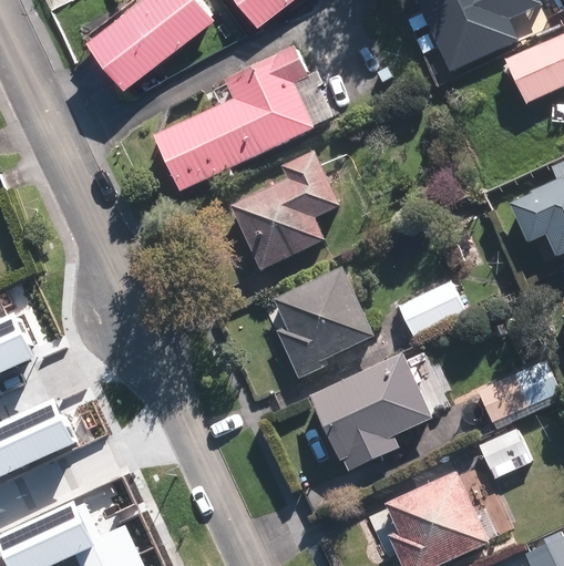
[(130,0),(88,33),(124,81),(212,13),(202,0),(130,0)]
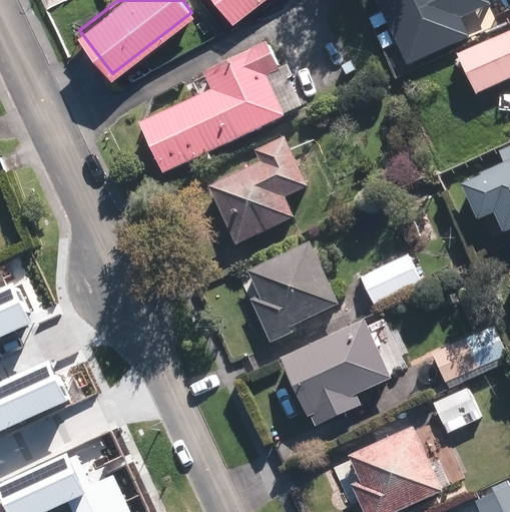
[(217,0),(231,18),(255,0),(217,0)]
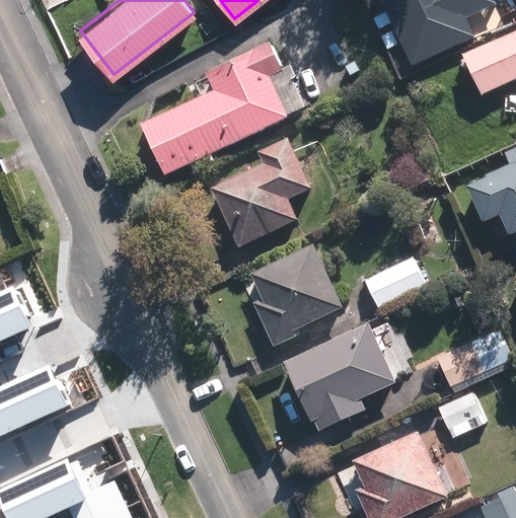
[(515,34),(514,30),(455,57),(473,97),(515,78),(515,34)]
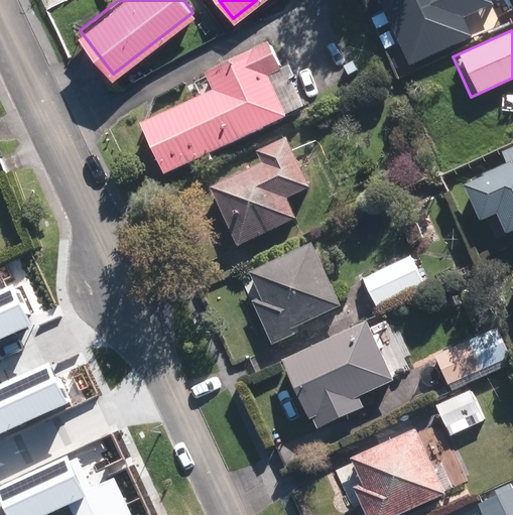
[(165,174),(288,119),(268,77),(282,71),(269,42),(205,73),(213,90),(142,123),(165,174)]
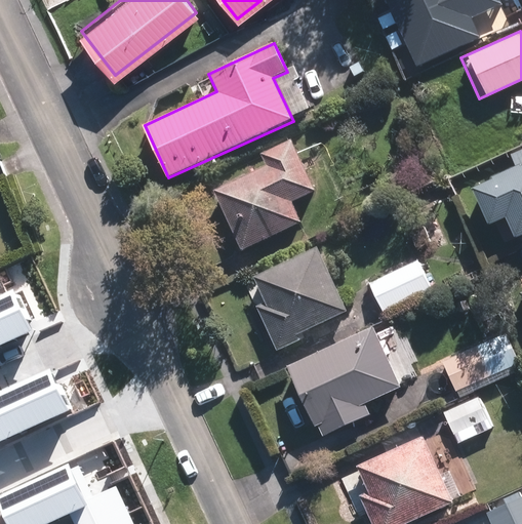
[(317,193),(293,140),(263,155),(269,166),(214,192),(243,252),(303,225),(293,204),(317,193)]
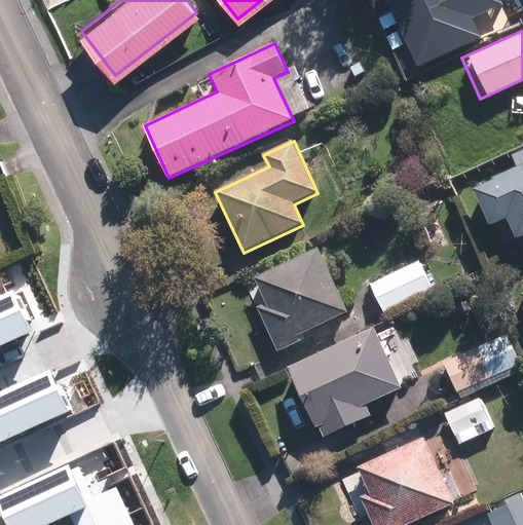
[(425,251),(442,244),(430,214),(413,221),(425,251)]
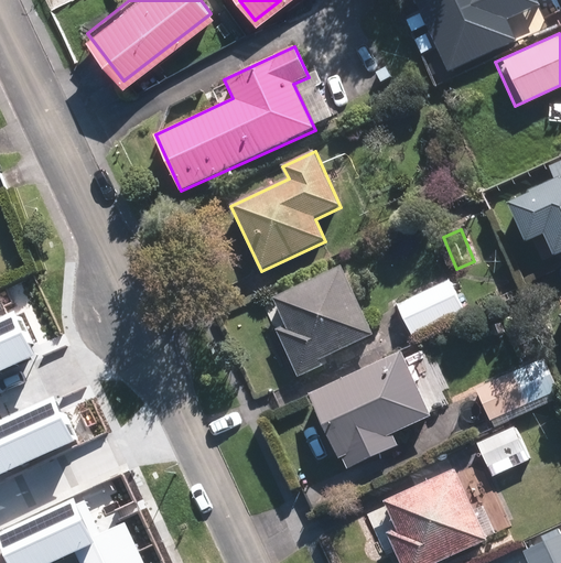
[(373,336),(341,266),(271,299),(283,326),(274,329),(297,378),(321,366),(320,361),(373,336)]
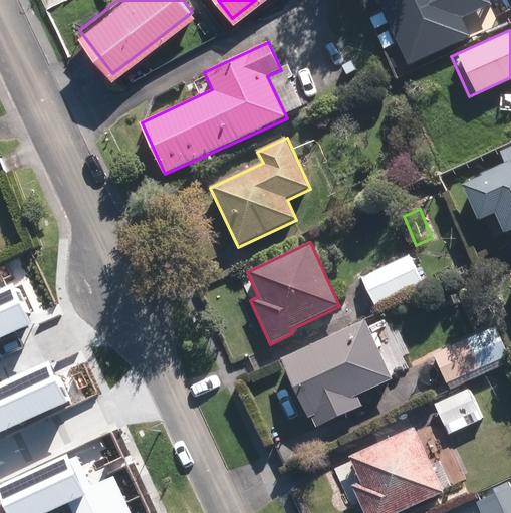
[(409,256),(361,276),(374,305),(421,284),(409,256)]
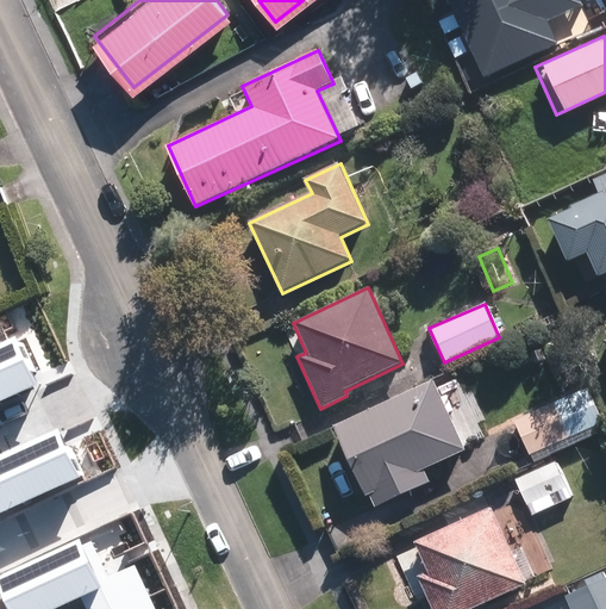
[(0,513),(79,477),(60,435),(2,460),(0,454),(0,399),(32,385),(11,340),(0,345),(0,513)]
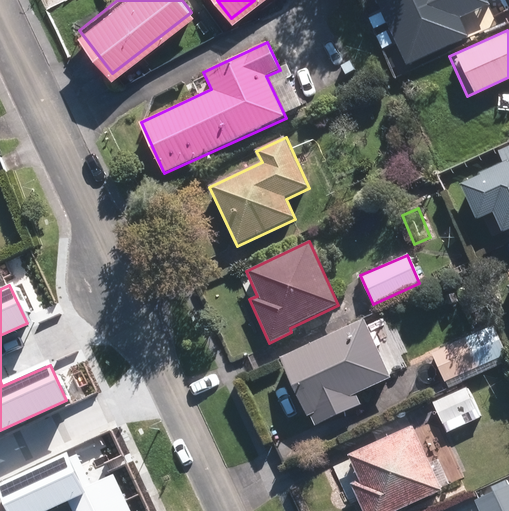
[(314,424),(360,403),(355,393),(390,377),(363,318),(278,357),(305,416),(309,414),(314,424)]
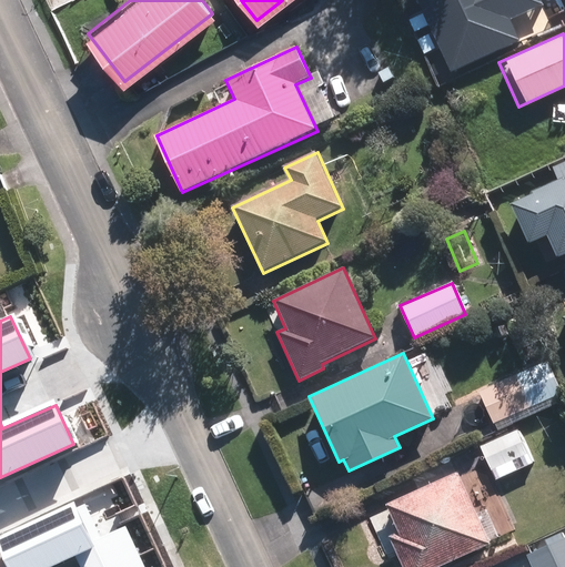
[(516,386),(511,374),(473,392),(478,403),(441,419),(449,438),(486,421),(488,425),(526,408),(525,406),(546,397),(537,377),(516,386)]
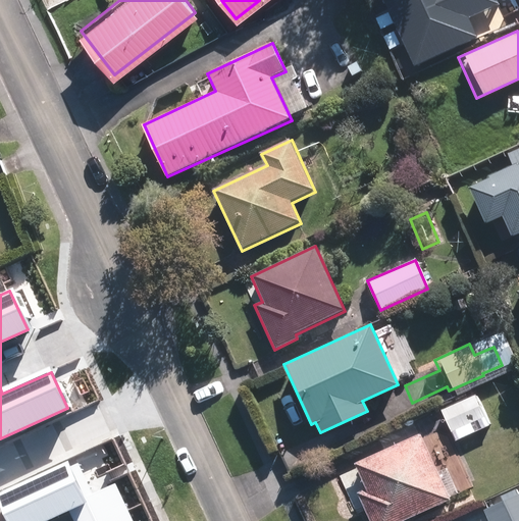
[(450,441),(484,426),(471,396),(436,411),(450,441)]
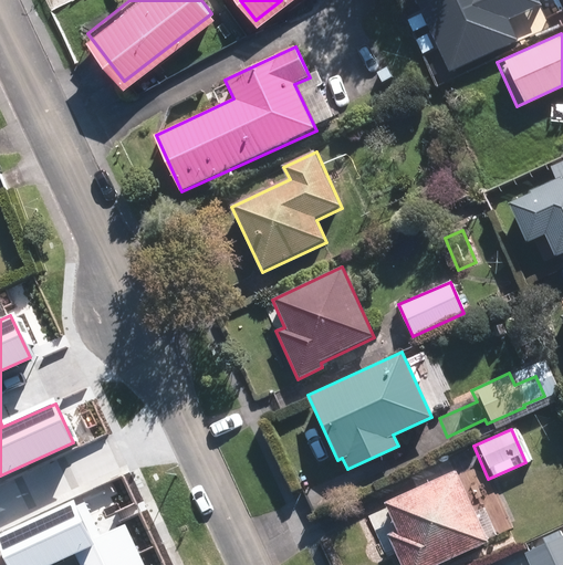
[(454,470),(383,501),(396,531),(387,534),(400,564),(435,564),(487,543),(454,470)]
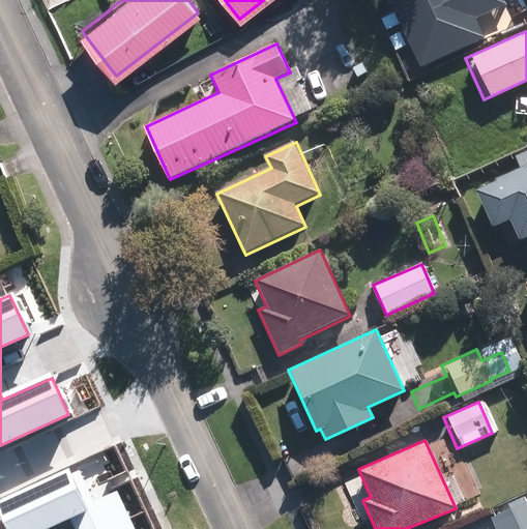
[(133,528),(99,460),(67,475),(65,471),(0,501),(0,516),(6,528),(46,528),(68,519),(72,528),(133,528)]
